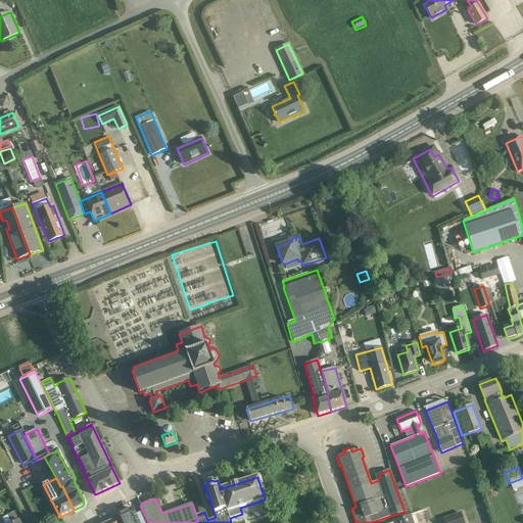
[(139,522),(133,509),(115,517),(119,522),(139,522)]
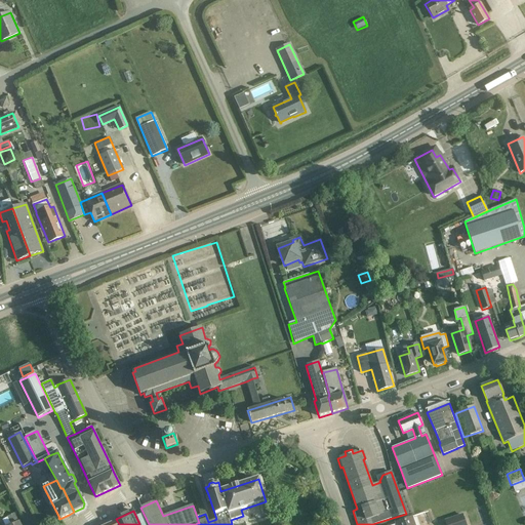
[(19,524),(19,522),(14,514),(2,520),(4,524),(19,524)]
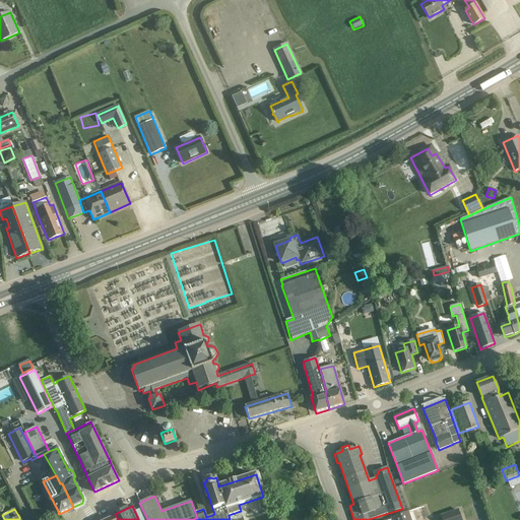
[(461,519),(458,510),(441,515),(442,519),(461,519)]
